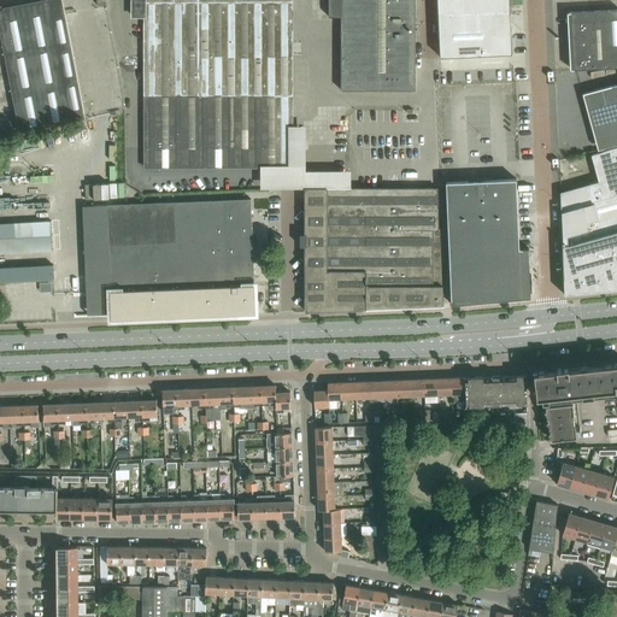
[(84,118),(62,0),(41,0),(3,7),(4,10),(0,10),(0,31),(3,42),(19,133),(37,129),(84,118)]
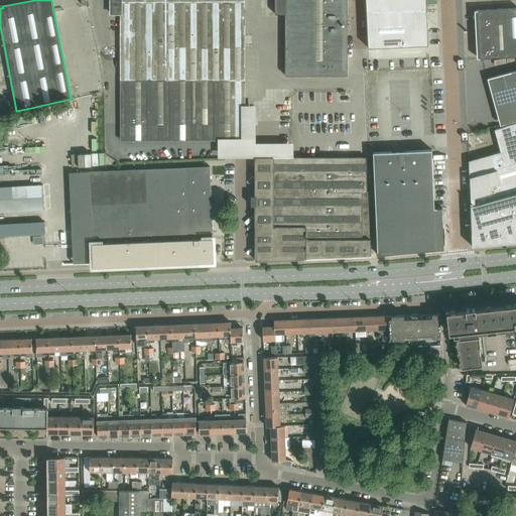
[(243,0),(111,0),(111,13),(121,13),(121,140),(244,139),(243,0)]
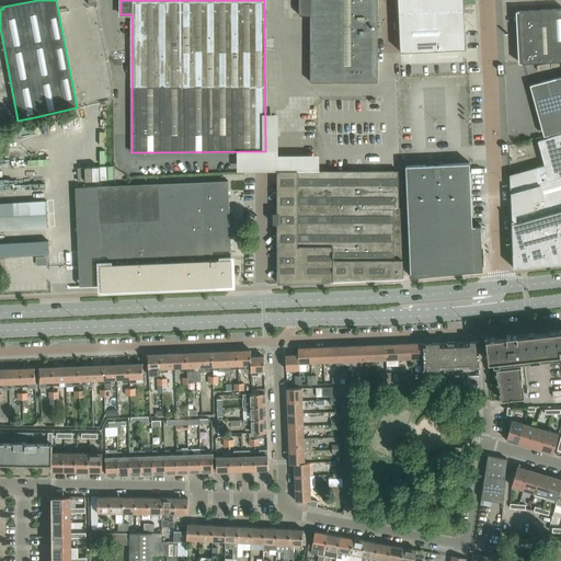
[(310,0),(310,82),(378,82),(377,0),(310,0)]
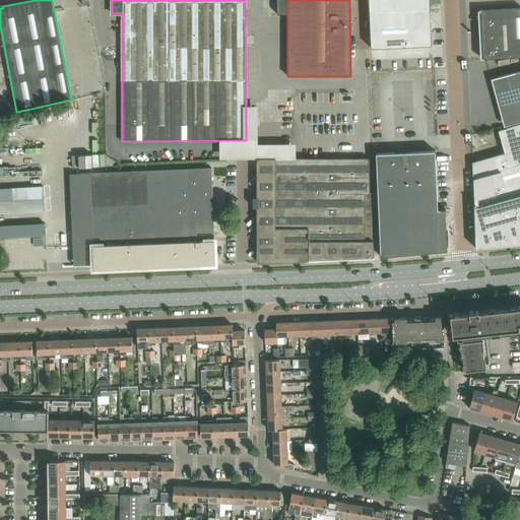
[(430,0),(369,0),(370,12),(430,9),(430,0)]
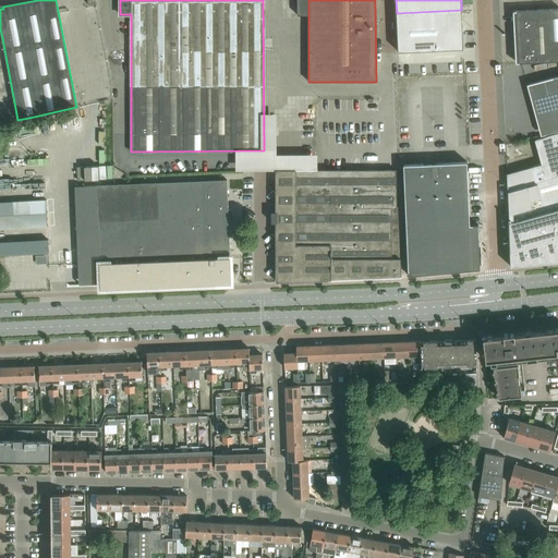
[(557,9),(520,11),(516,11),(519,63),(557,60),(557,9)]
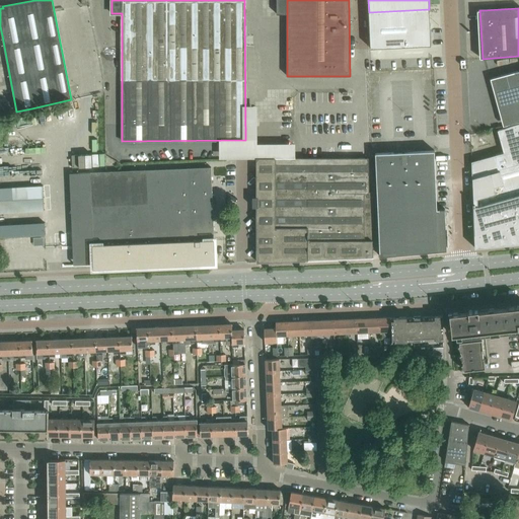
[(429,9),(369,12),(370,49),(431,46),(429,9)]
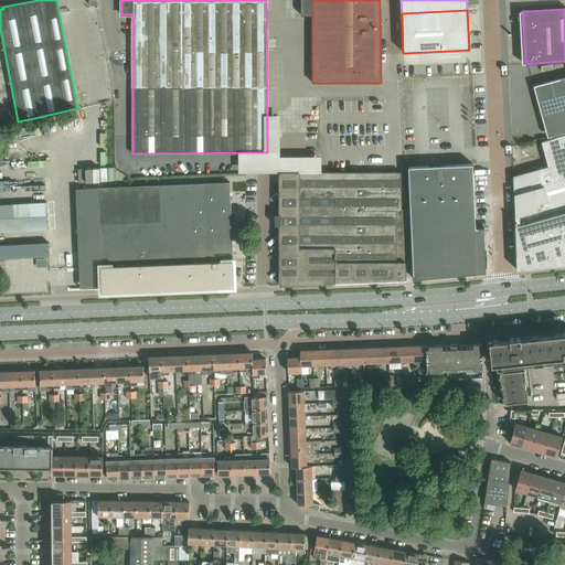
[(564,76),(534,86),(537,97),(541,96),(552,136),(564,131),(564,76)]
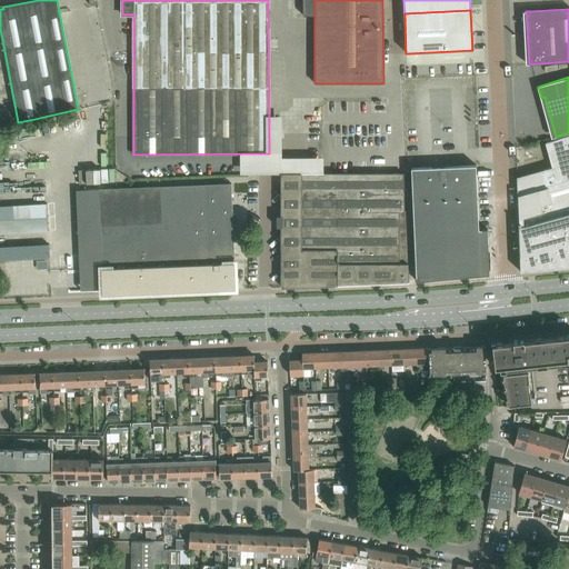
[(517,177),(517,178),(517,186),(568,170),(568,136),(547,142),(553,167),(517,177)]
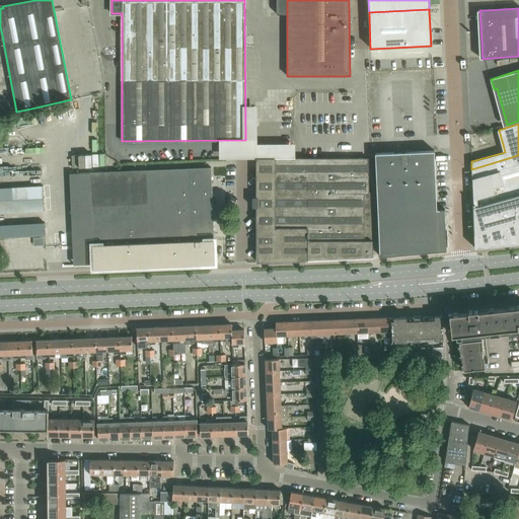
[(434,150),(404,152),(375,153),(380,256),(446,250),(445,209),(437,209),(434,150)]
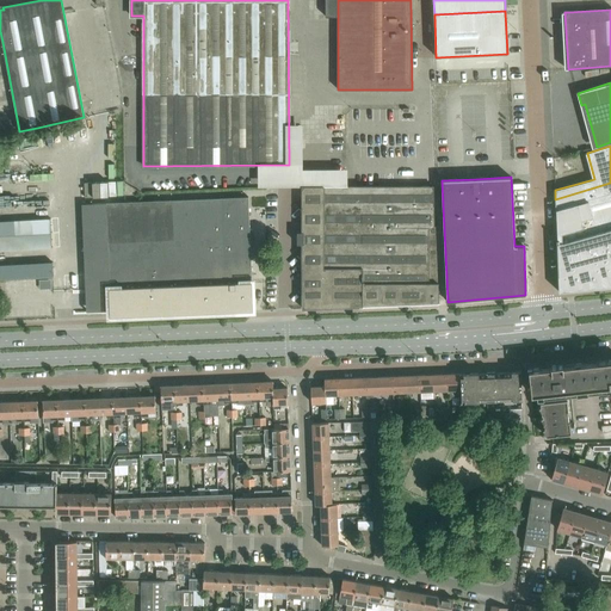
[(610,287),(610,183),(555,199),(557,239),(556,239),(557,241),(559,291),(610,287)]
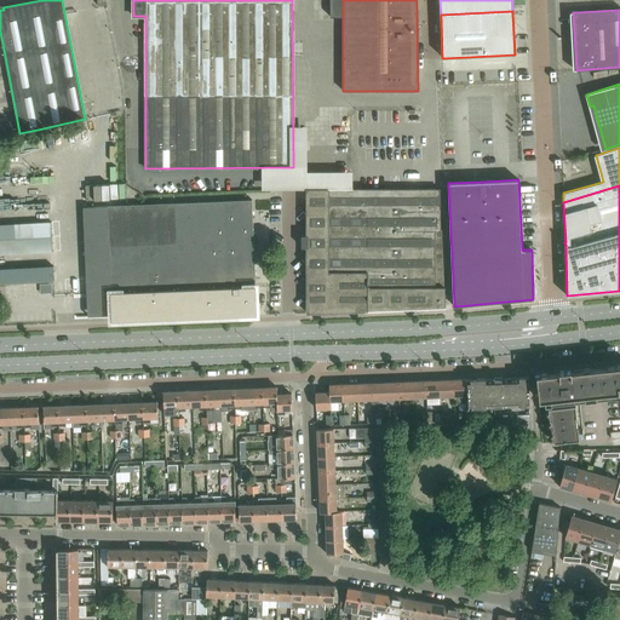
[(306,190),(306,313),(368,310),(368,189),(306,190)]
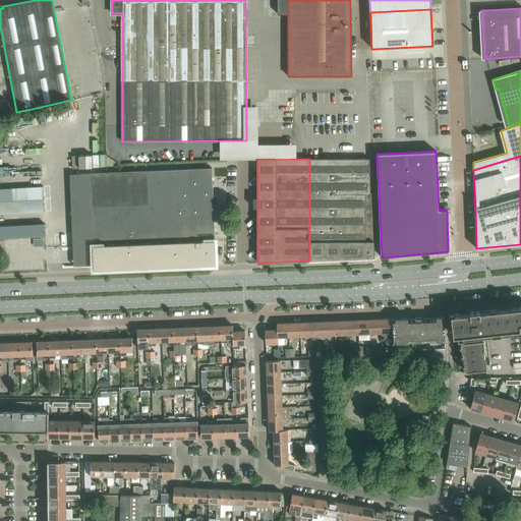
[(369,159),(309,159),(309,261),(349,259),(349,246),(357,246),(357,205),(365,205),(365,193),(369,193),(369,159)]
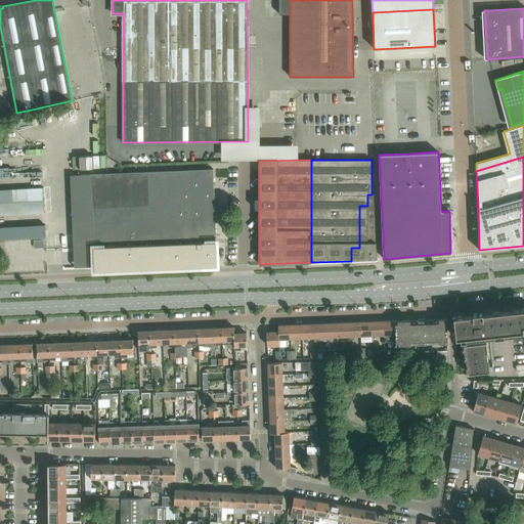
[(76,252),(77,263),(77,264),(94,263),(94,271),(217,266),(213,169),(79,174),(82,252),(76,252)]
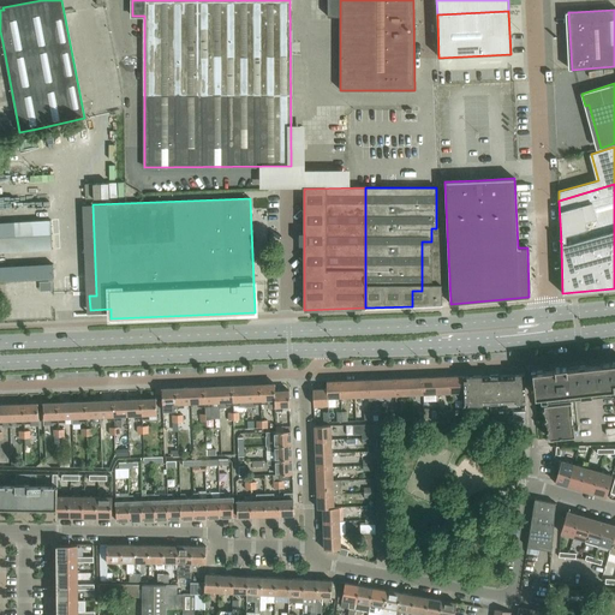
[(412,291),(412,306),(441,305),(441,228),(436,228),(431,228),(431,242),(422,242),(422,291),(412,291)]
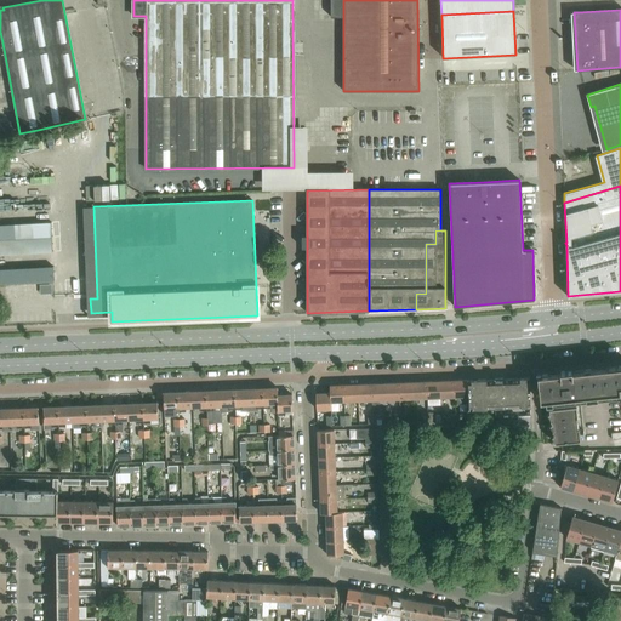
[(620,364),(608,366),(608,368),(571,371),(571,375),(568,376),(568,370),(560,371),(560,372),(537,375),(541,402),(546,400),(564,398),(620,392),(620,387),(620,386),(620,364)]
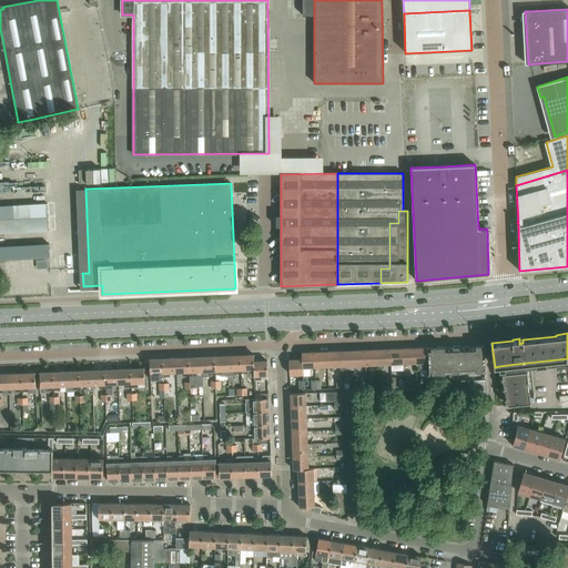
[(463,372),(477,372),(485,372),(486,372),(484,345),(476,345),(476,346),(460,347),(460,346),(456,346),(457,373),(463,373),(463,372)]
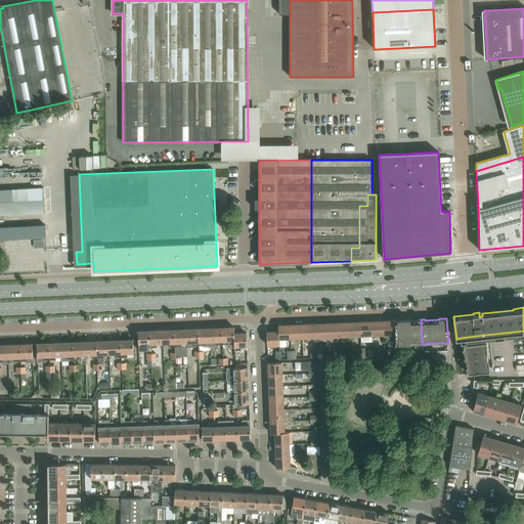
[(418,344),(422,344),(421,319),(417,319),(417,320),(410,320),(410,319),(395,320),(396,339),(396,345),(411,345),(411,344),(418,343),(418,344)]
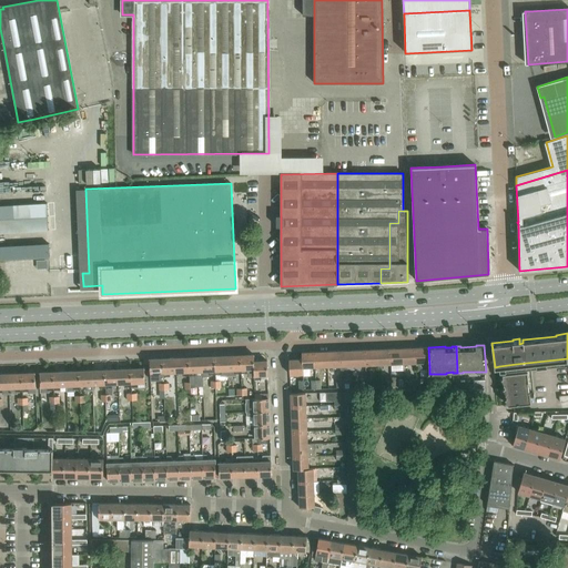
[(428,347),(416,348),(416,363),(416,368),(429,367),(428,347)]
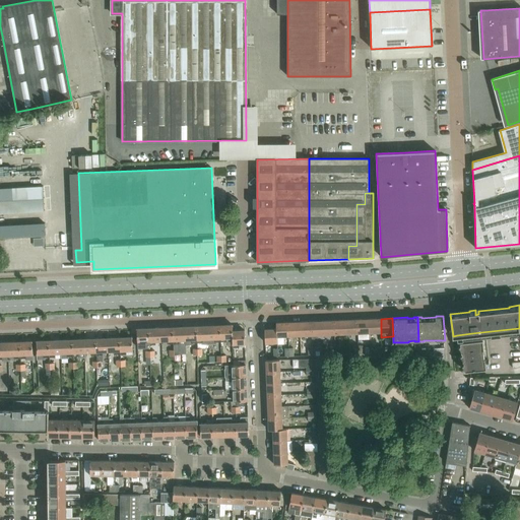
[(358,333),(358,319),(345,320),(346,333),(358,333)]
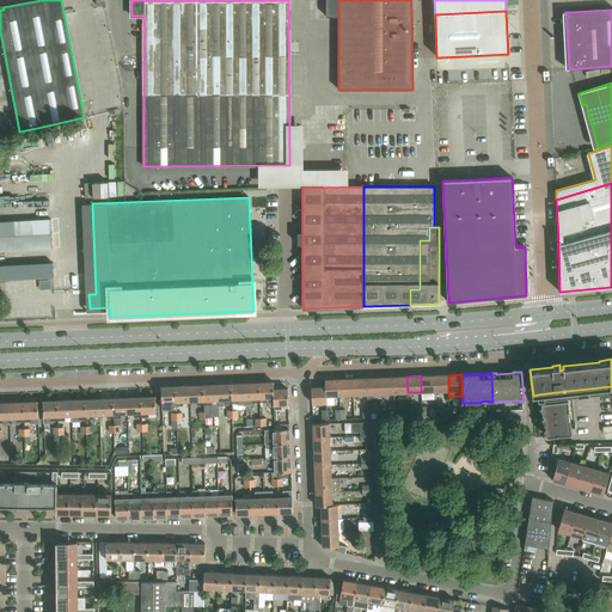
[(434,375),(421,375),(421,392),(435,391),(434,375)]
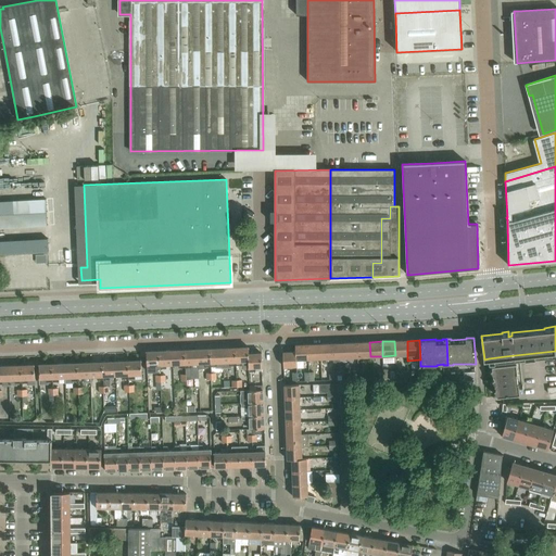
[(394,341),(395,355),(407,355),(407,341),(394,341)]
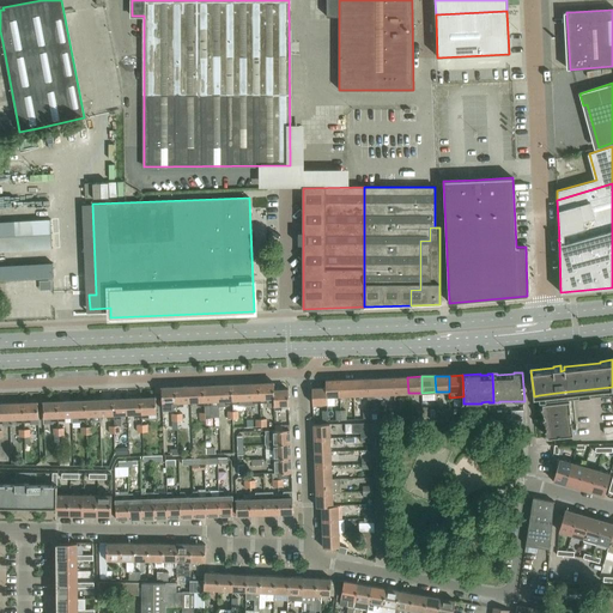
[(394,377),(381,378),(381,394),(394,394),(394,377)]
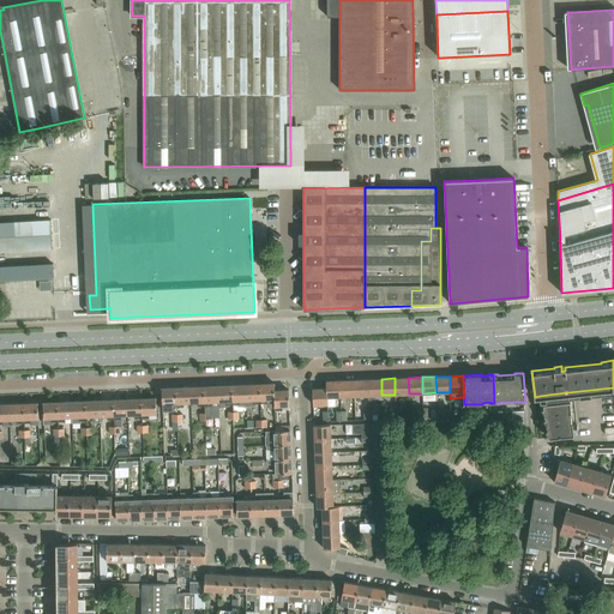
[(408,378),(395,378),(395,395),(409,393),(408,378)]
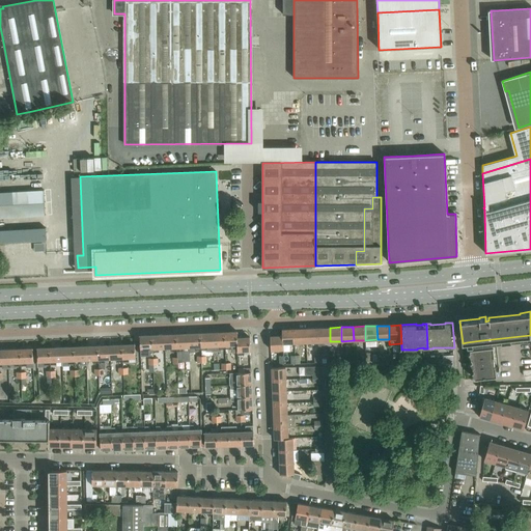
[(317,328),(306,329),(306,342),(318,342),(317,328)]
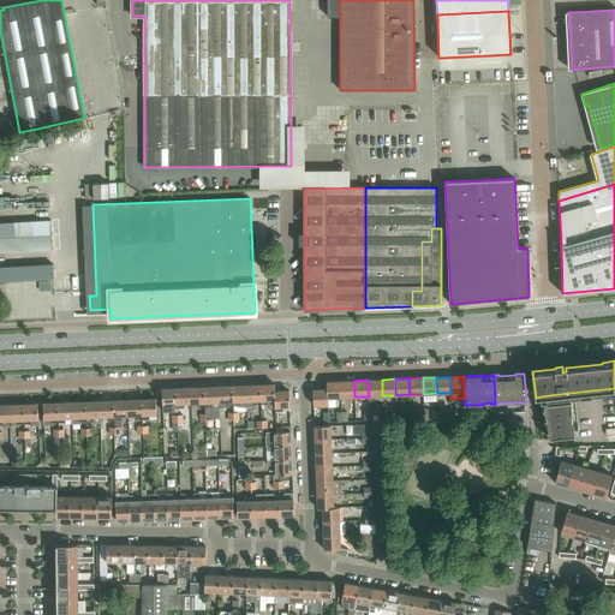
[(382,395),(382,380),(368,380),(369,396),(369,407),(376,406),(376,396),(382,395)]
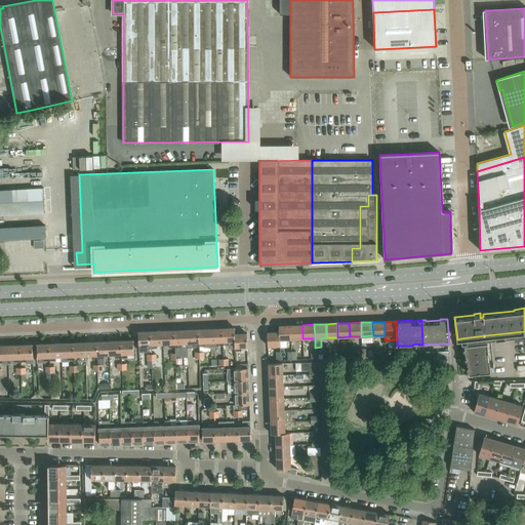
[(280,339),(291,339),(291,325),(279,326),(279,332),(280,332),(280,339)]
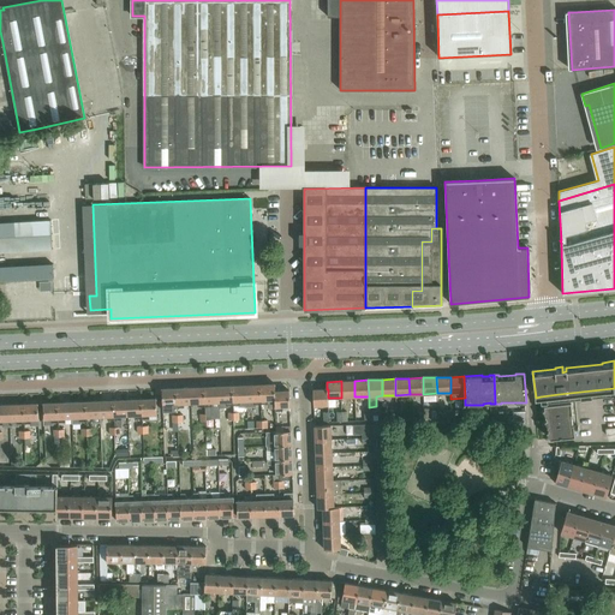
[(341,381),(341,398),(354,396),(354,381),(341,381)]
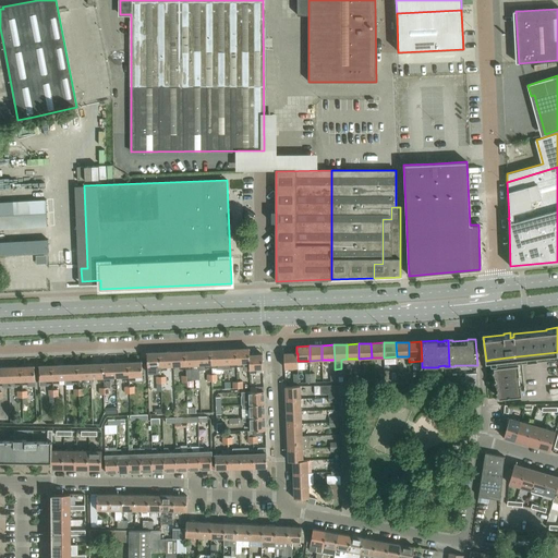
[(237,349),(223,350),(225,368),(233,368),(233,366),(238,366),(237,349)]
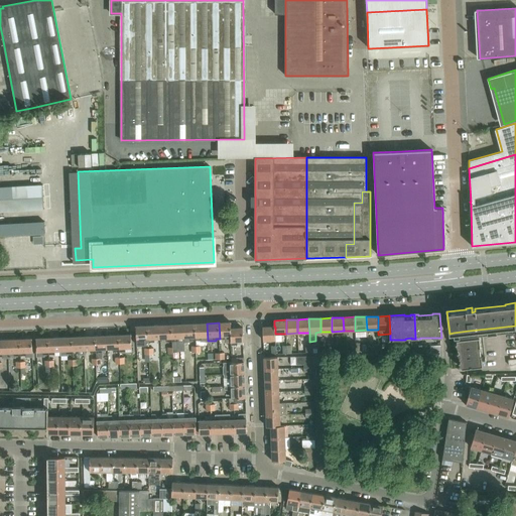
[(231,323),(219,323),(220,339),(225,339),(225,343),(231,343),(231,329),(231,323)]
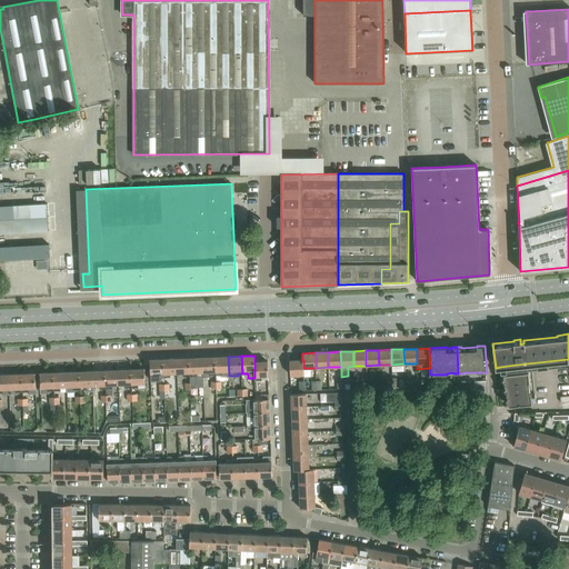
[(216,375),(216,357),(202,358),(203,377),(211,377),(211,375),(216,375)]
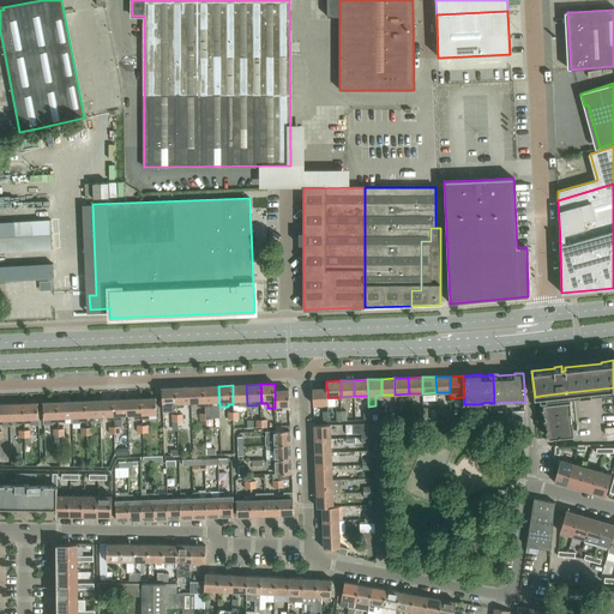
[(247,405),(246,385),(233,385),(233,404),(240,404),(240,405),(247,405)]
